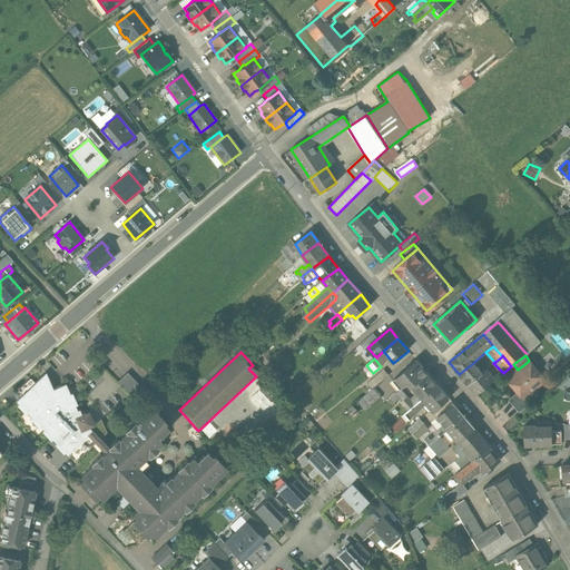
[(413,385),(426,373),(416,360),(393,380),(400,389),(409,381),(413,385)]
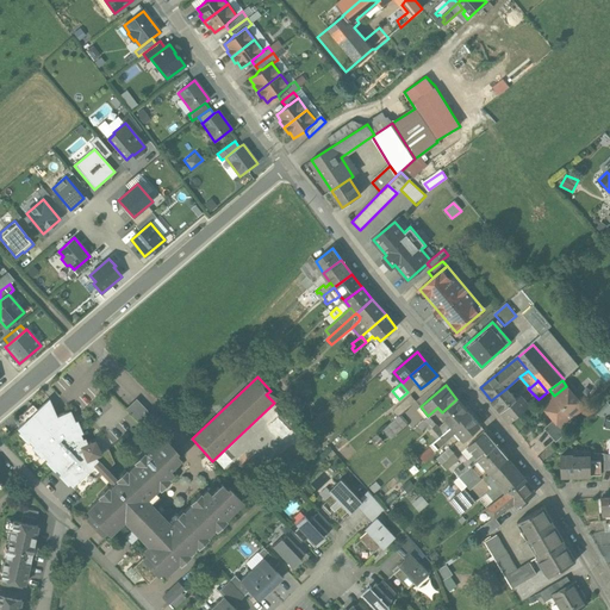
[(567,385),(566,386),(554,396),(543,405),(555,419),(561,427),(585,408),(567,385)]
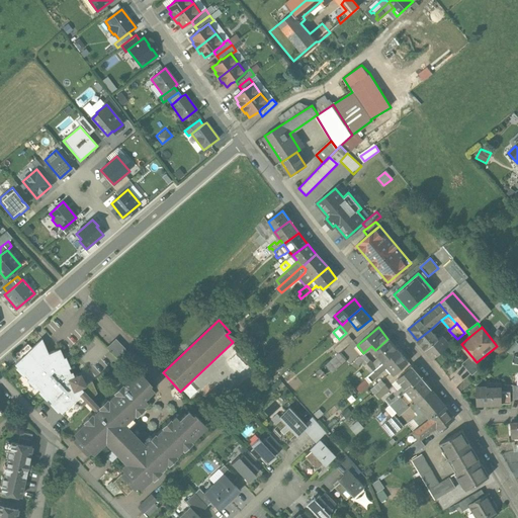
[(438,339),(430,330),(417,340),(426,349),(438,339)]
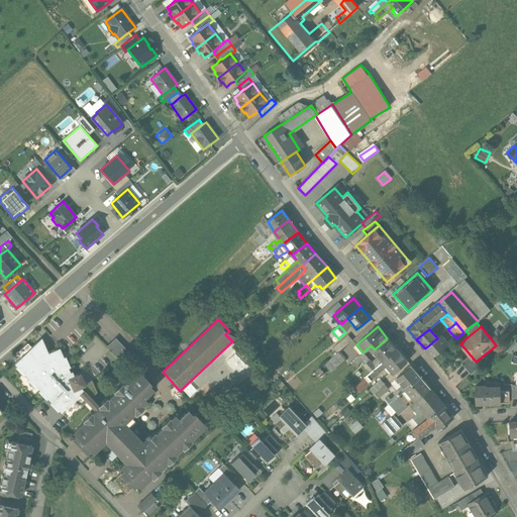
[(437,339),(425,349),(432,358),(449,344),(441,335),(437,338),(437,339)]
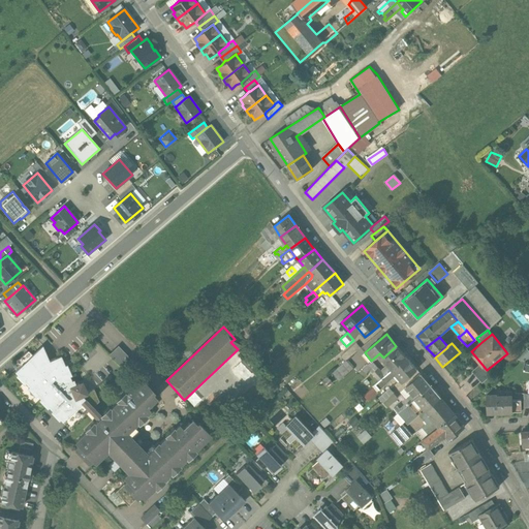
[(354,344),(341,354),(346,360),(350,356),(358,367),(366,360),(354,344)]
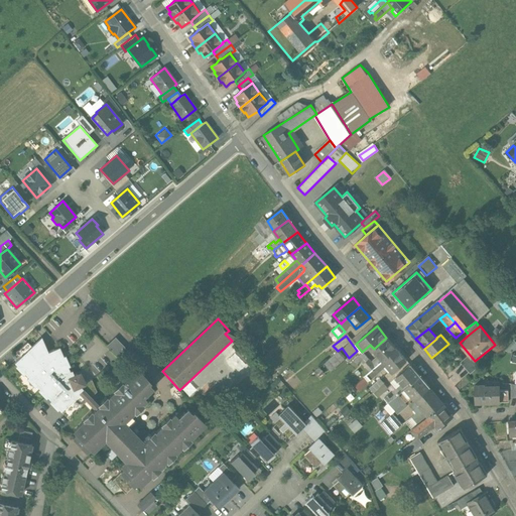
[(101,402),(98,405),(91,397),(97,391),(91,380),(85,383),(80,372),(74,375),(72,371),(70,371),(68,367),(70,366),(65,356),(63,357),(59,348),(47,353),(41,338),(14,363),(17,365),(15,367),(23,375),(24,373),(28,377),(27,379),(34,386),(36,385),(39,389),(38,390),(45,398),(47,397),(50,400),(49,402),(57,410),(58,408),(68,418),(87,401),(96,410),(92,413),(91,411),(88,414),(85,416),(86,416),(83,419),(84,421),(76,429),(74,431),(77,434),(73,437),(86,452),(89,447),(92,450),(94,448),(95,449),(105,439),(113,448),(112,449),(116,454),(118,452),(127,460),(121,466),(124,469),(111,481),(124,494),(136,482),(139,486),(154,472),(157,475),(165,467),(162,464),(165,461),(167,463),(176,455),(174,453),(180,446),(182,448),(191,439),(189,438),(205,423),(192,412),(191,413),(186,409),(177,418),(174,414),(170,418),(168,416),(165,419),(163,421),(160,424),(162,426),(155,432),(153,430),(149,434),(148,433),(141,440),(126,425),(133,418),(130,415),(133,411),(135,413),(138,410),(140,408),(143,405),(142,404),(146,400),(142,396),(152,388),(147,383),(149,381),(141,373),(138,370),(136,372),(123,384),(121,382),(118,385),(116,387),(113,390),(115,392),(108,398),(106,397),(103,400),(103,399),(101,402)]
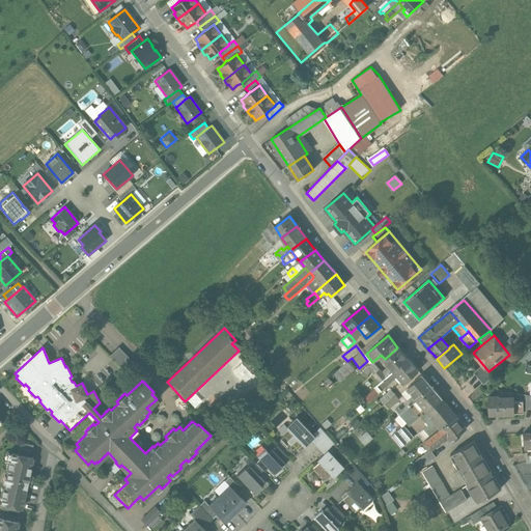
[(118,347),(110,356),(123,369),(132,361),(118,347)]
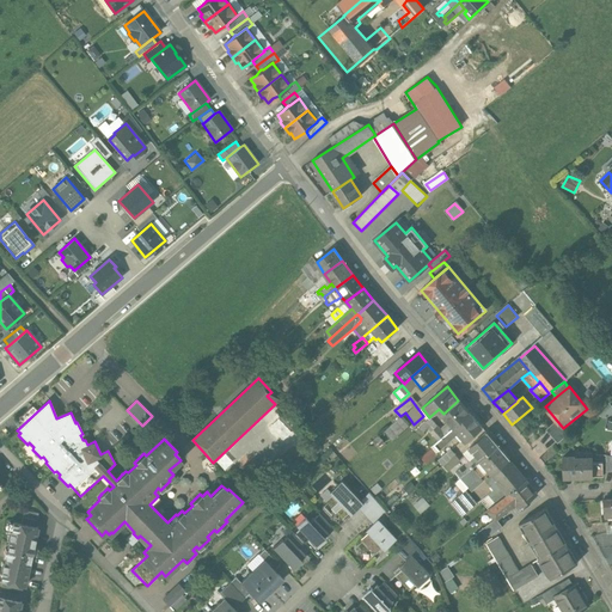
[(454,427),(470,414),(458,401),(444,414),(440,416),(445,421),(447,420),(450,422),(454,427)]
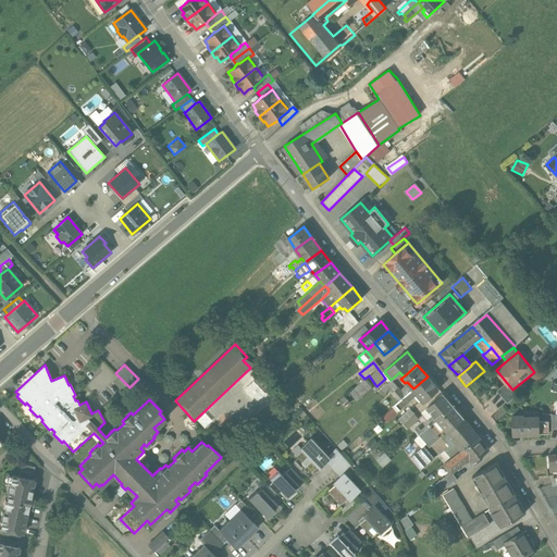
[(418,394),(424,403),(440,390),(428,376),(413,388),(408,393),(405,396),(398,401),(395,405),(399,410),(418,394)]
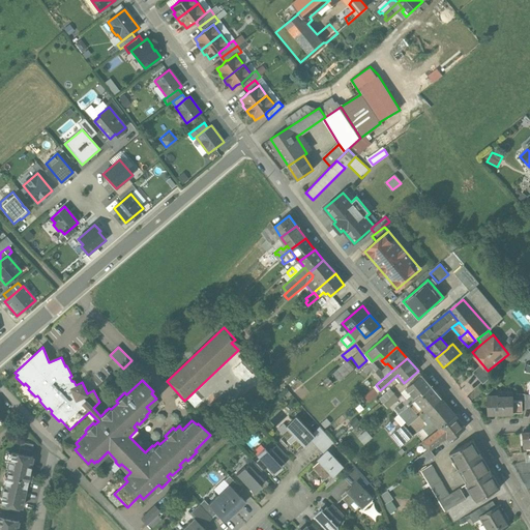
[(347,361),(337,370),(344,377),(353,370),(347,361)]
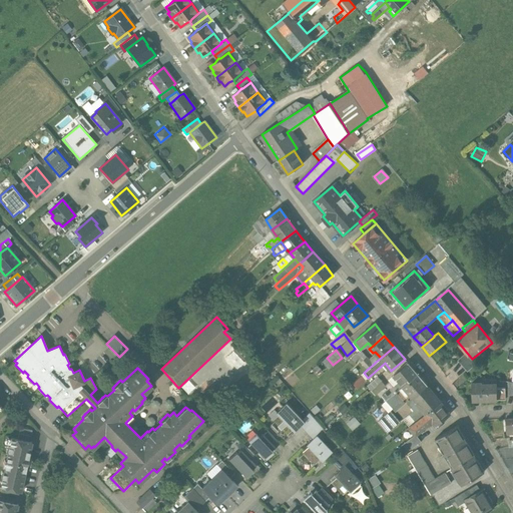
[(477,365),(472,359),(467,353),(458,361),(467,372),(477,365)]
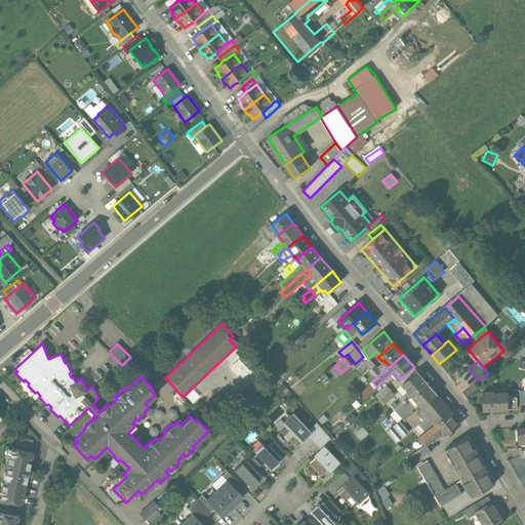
[(385,370),(390,366),(386,362),(380,366),(385,370)]
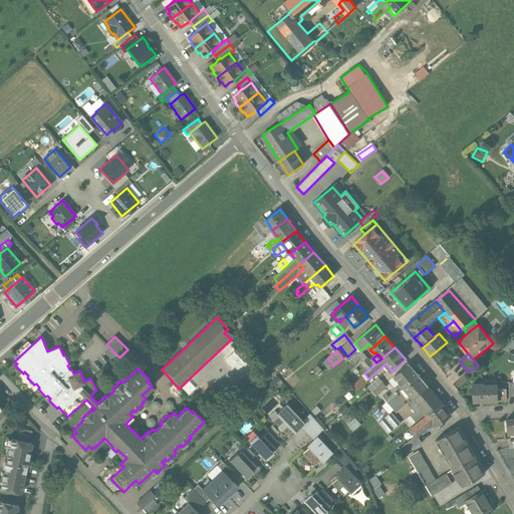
[(367,370),(373,365),(366,357),(361,362),(367,370)]
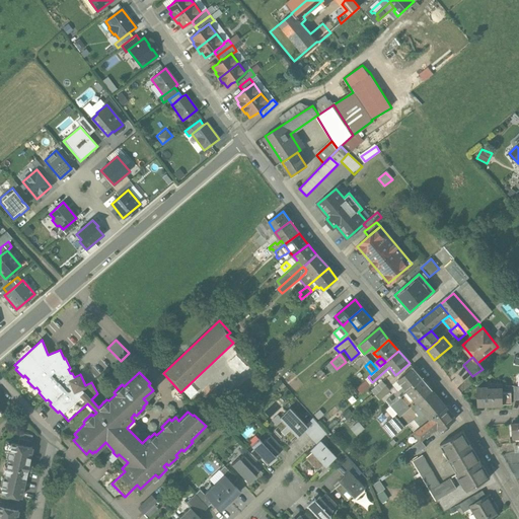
[(409,390),(422,378),(413,367),(398,379),(409,390)]
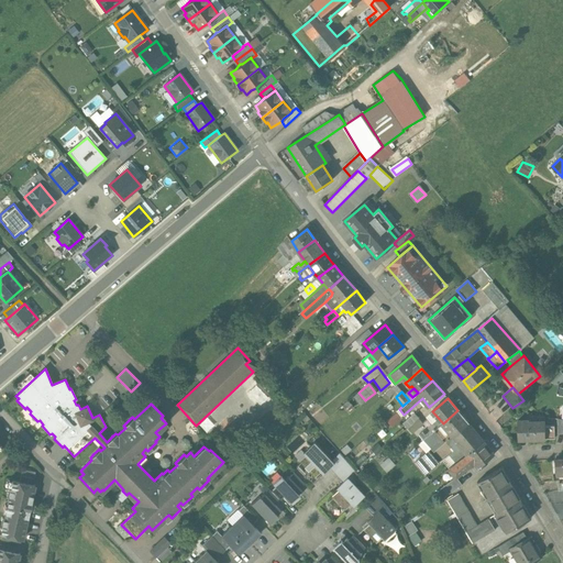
[(449,444),(471,424),(457,410),(443,423),(426,438),(434,448),(444,439),(449,444)]
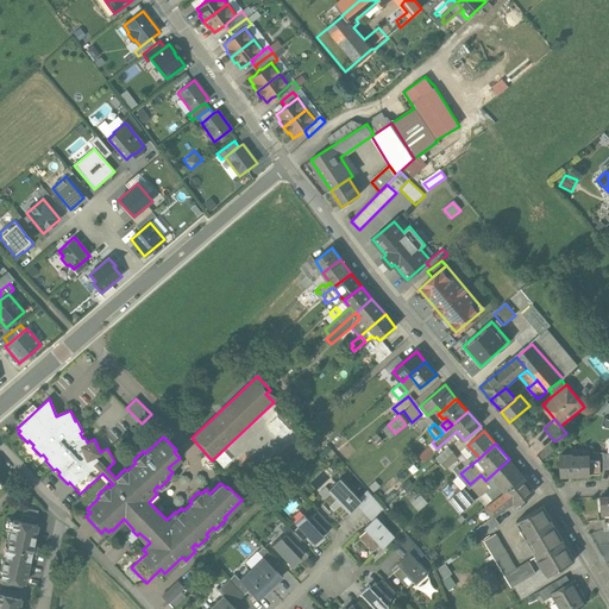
[(435,458),(440,464),(452,453),(447,447),(435,458)]
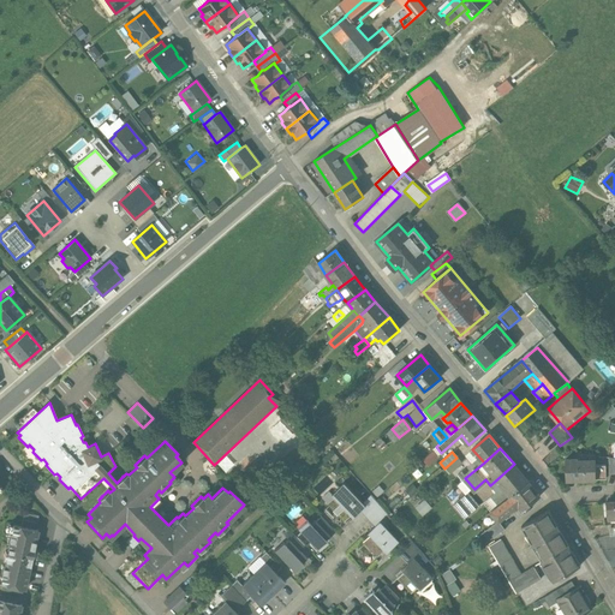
[(566,460),(566,481),(605,479),(605,466),(596,466),(596,464),(578,464),(578,460),(566,460)]
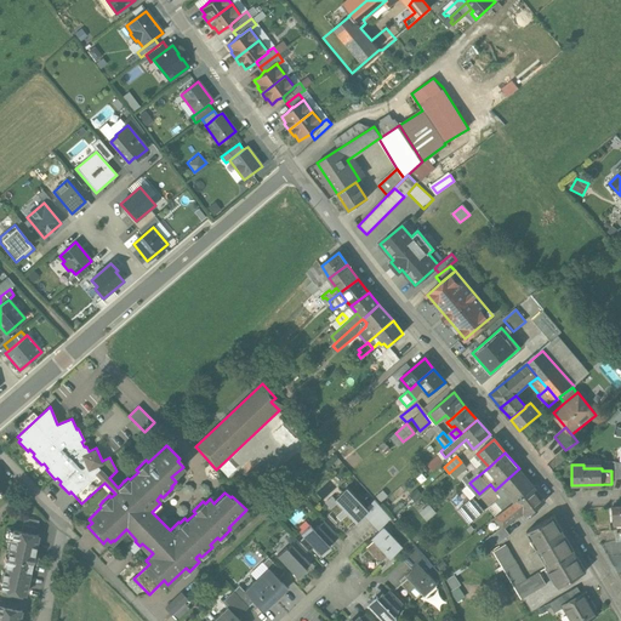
[(516,501),(534,488),(519,468),(495,490),(501,497),(497,501),(505,510),(516,501)]
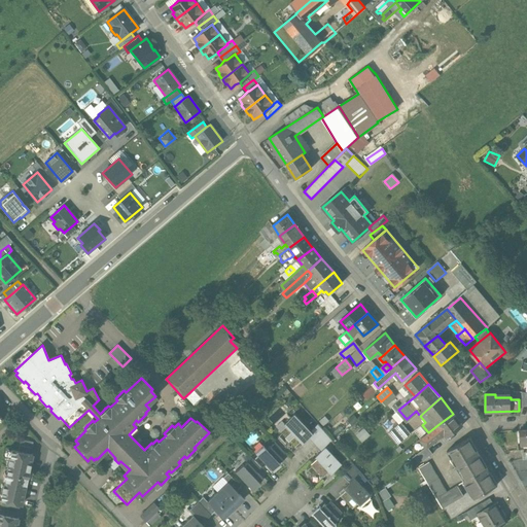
[(304,444),(309,437),(314,433),(311,431),(294,414),(285,423),(287,426),(280,431),(295,447),(302,441),(304,444)]
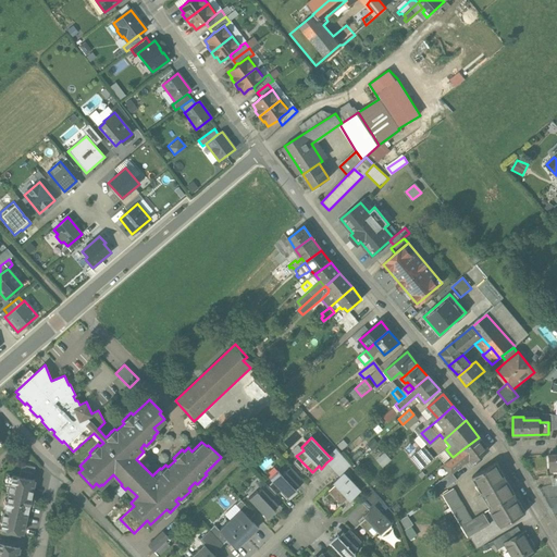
[(479,437),(462,449),(468,457),(472,462),(489,450),(479,437)]
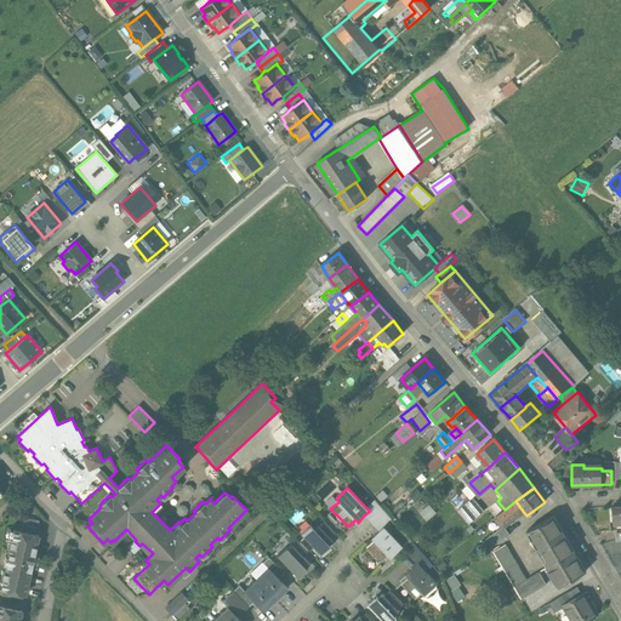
[(457,510),(463,517),(478,503),(472,496),(457,510)]
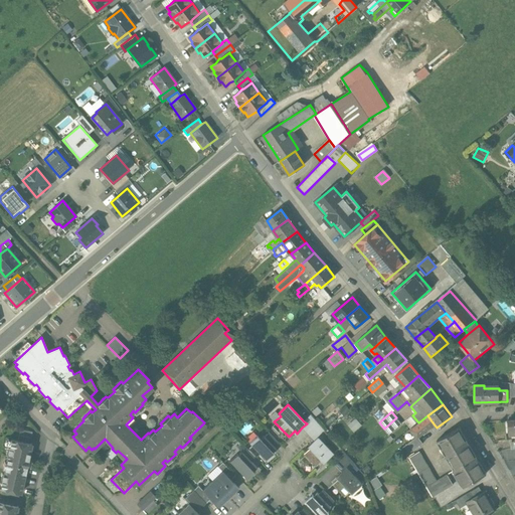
[(302,427),(306,432),(317,421),(311,414),(304,421),(307,423),(302,427)]
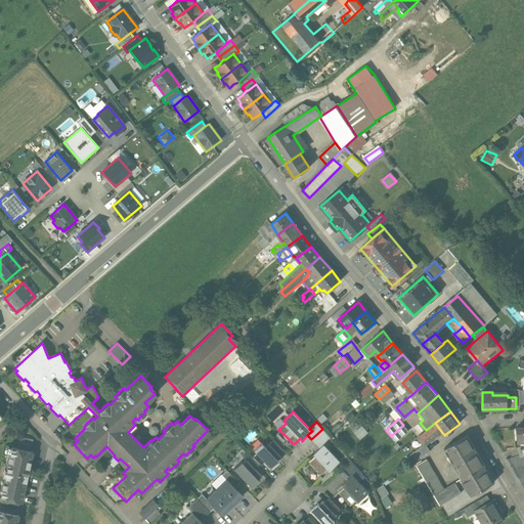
[(440,430),(435,423),(426,430),(418,437),(424,445),(436,436),(435,435),(440,430)]
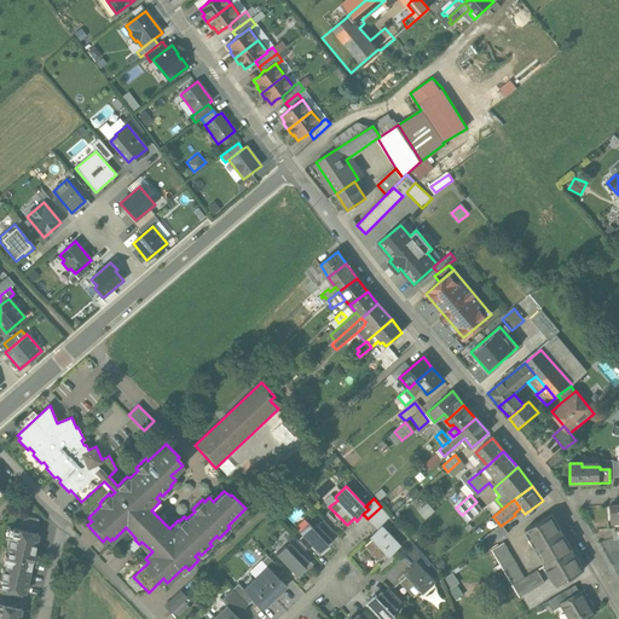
[(424,518),(434,510),(428,502),(418,510),(424,518)]
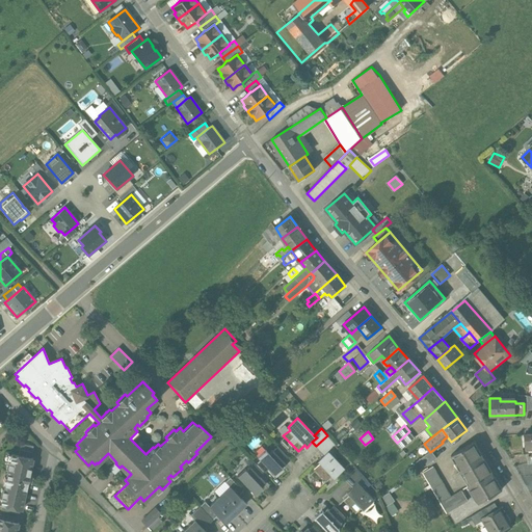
[(409,431),(397,443),(402,449),(415,437),(409,431)]
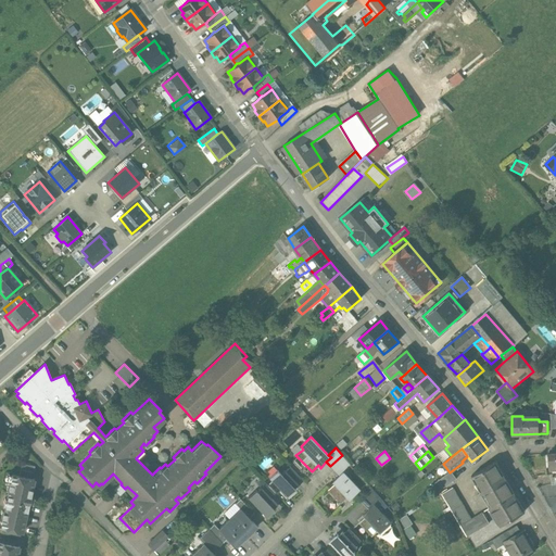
[(342,455),(330,466),(339,476),(343,471),(344,471),(351,465),(342,455)]
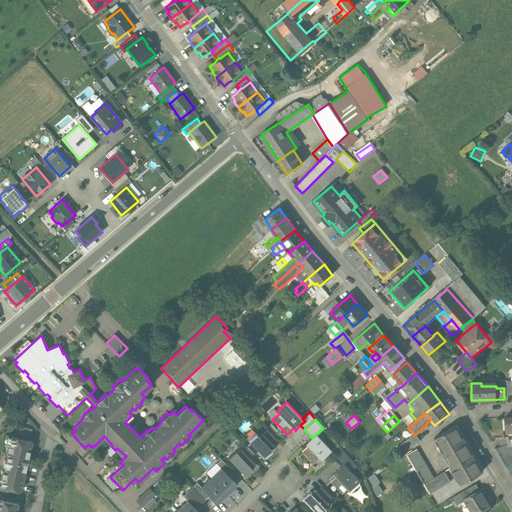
[(17,438),(29,441),(32,429),(20,426),(17,438)]
